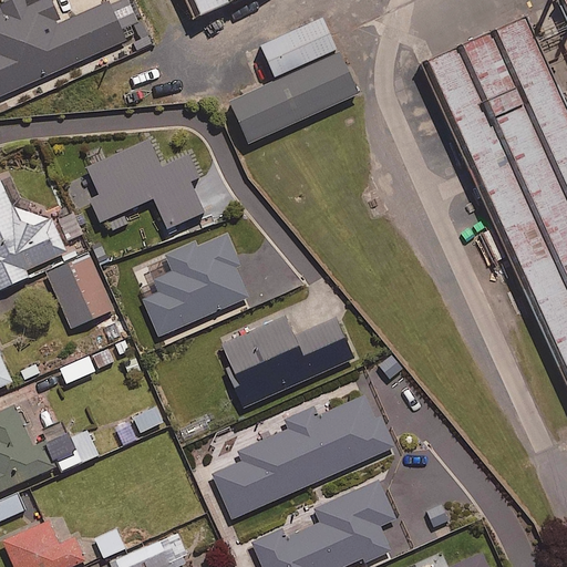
[(61,23),(50,0),(13,0),(1,6),(4,13),(0,14),(0,95),(125,40),(109,1),(61,23)]
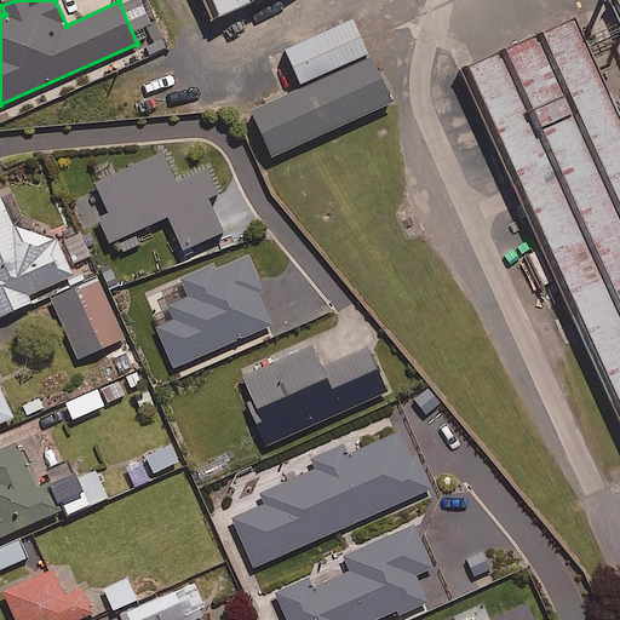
[(619,0),(482,0),(463,9),(619,375),(619,0)]
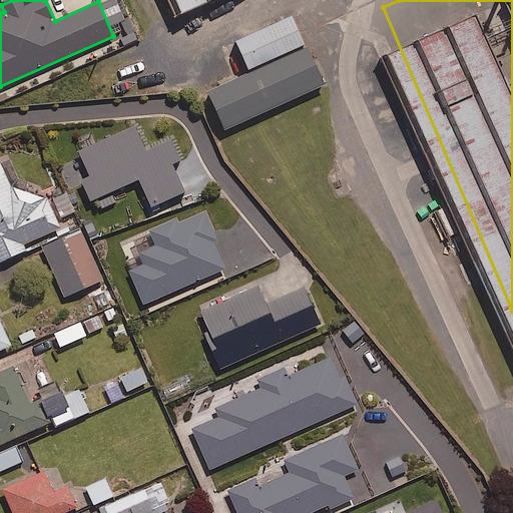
[(302,1),(200,44),(217,84),(320,41),(302,1)]
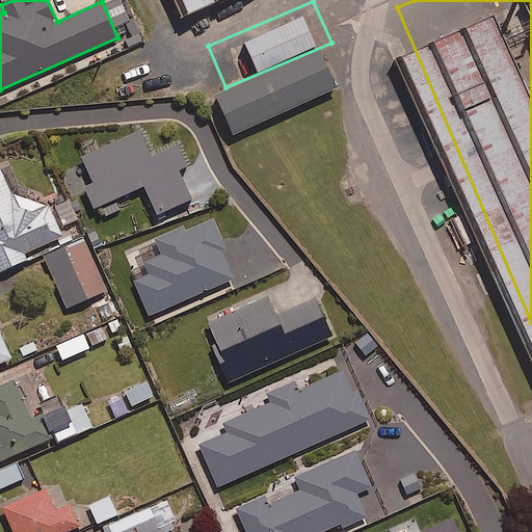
[(335,88),(318,50),(216,96),(233,134),(335,88)]
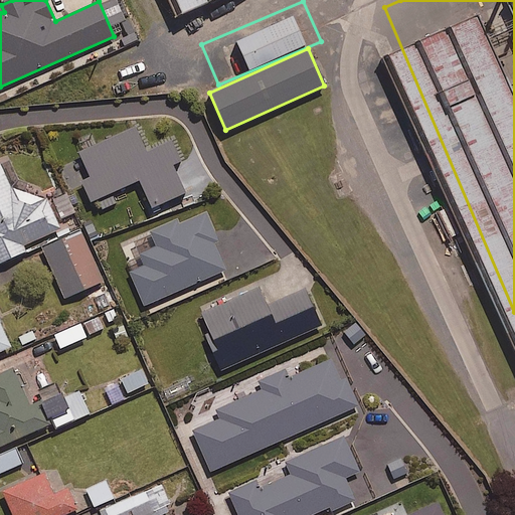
[(147,150),(137,127),(78,152),(89,175),(80,178),(91,201),(140,179),(152,207),(184,192),(172,164),(181,160),(172,139),(147,150)]
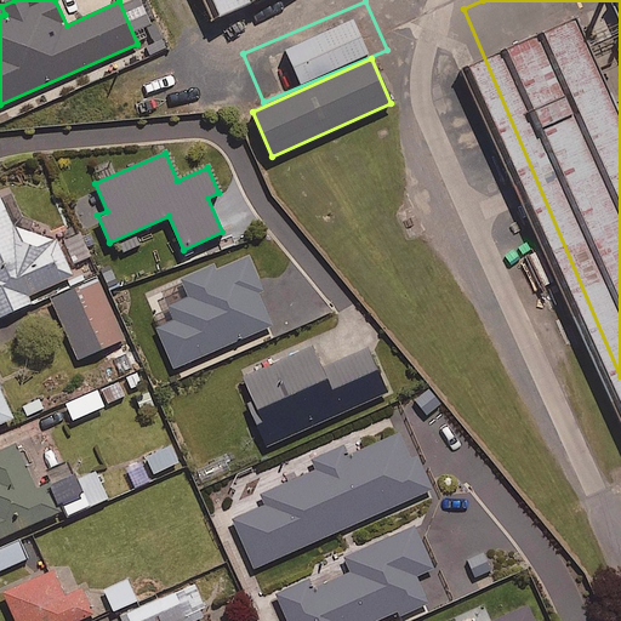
[(28,251),(3,195),(0,195),(0,315),(34,301),(32,294),(74,274),(57,237),(28,251)]
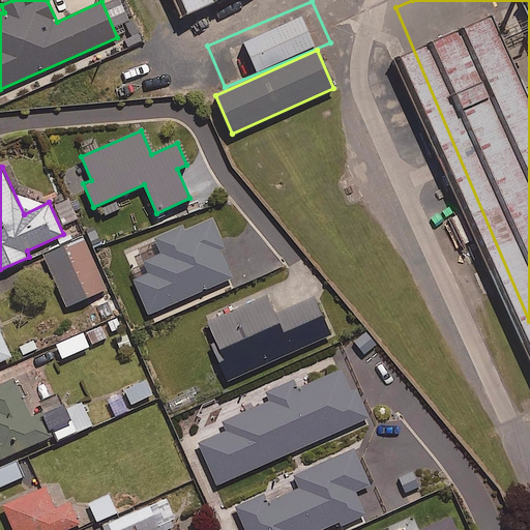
[(224,246),(212,219),(157,243),(162,253),(143,261),(149,273),(134,280),(148,314),(232,277),(219,248),(224,246)]
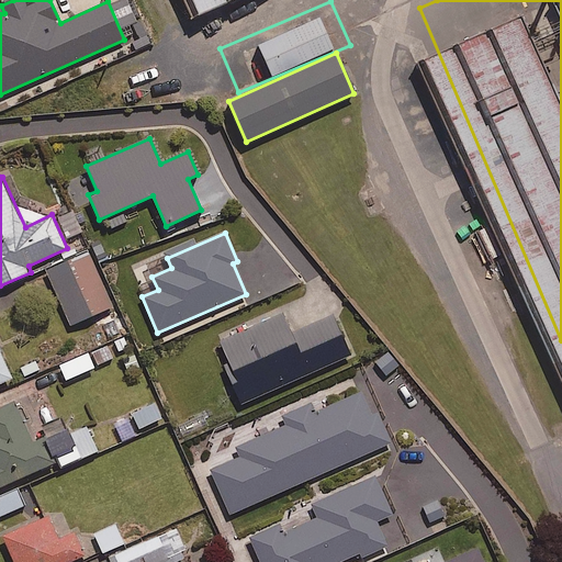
[(112,306),(88,251),(46,269),(70,325),(112,306)]
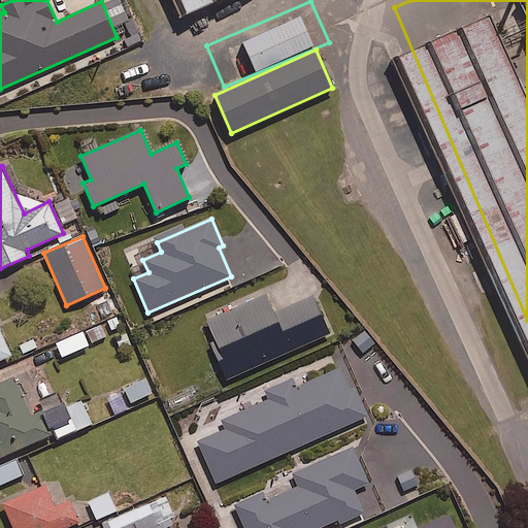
[(265,294),(205,320),(222,359),(218,361),(226,378),(328,333),(311,296),(273,312),(265,294)]
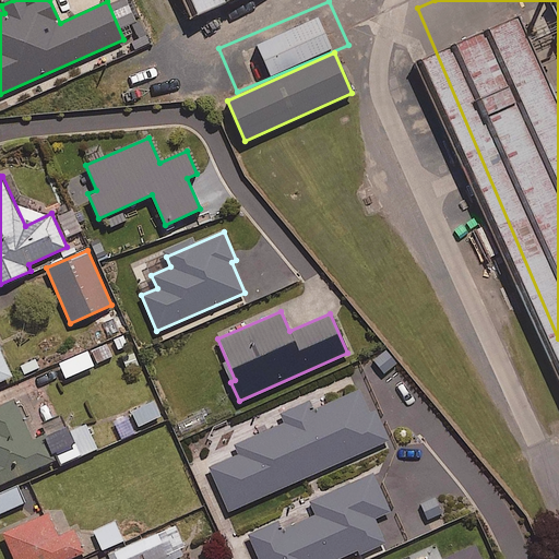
[(0,380),(11,376),(0,349),(0,380)]
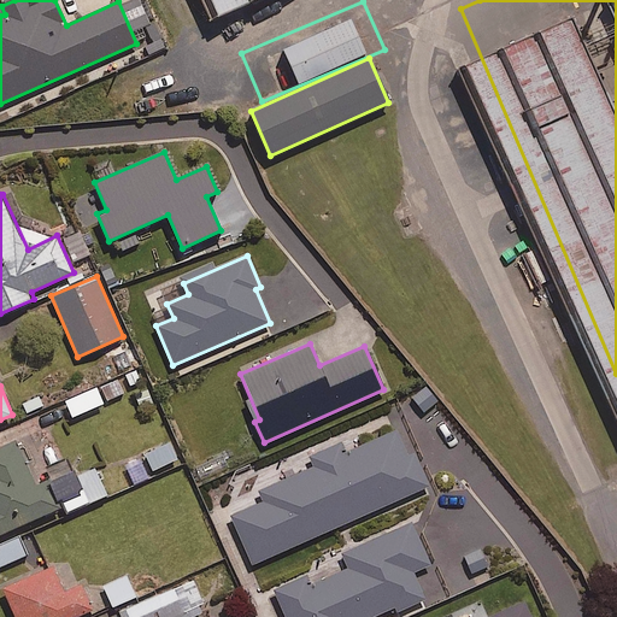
[(104,403),(97,387),(65,400),(72,417),(104,403)]
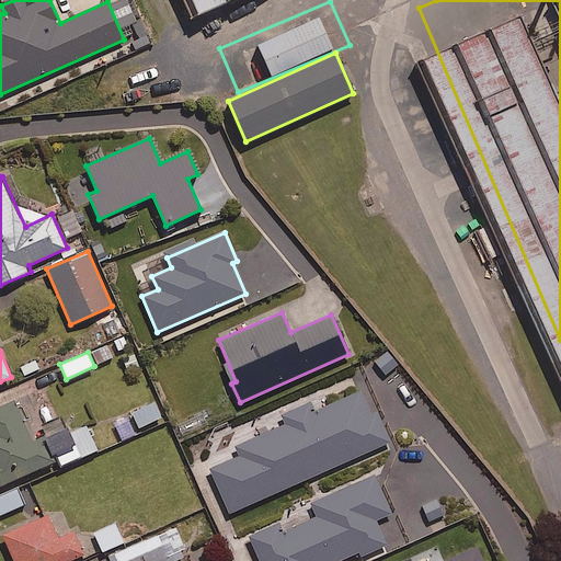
[(373,414),(361,389),(312,410),(310,404),(282,416),(286,424),(237,446),(240,455),(209,468),(229,513),(390,442),(377,412),(373,414)]
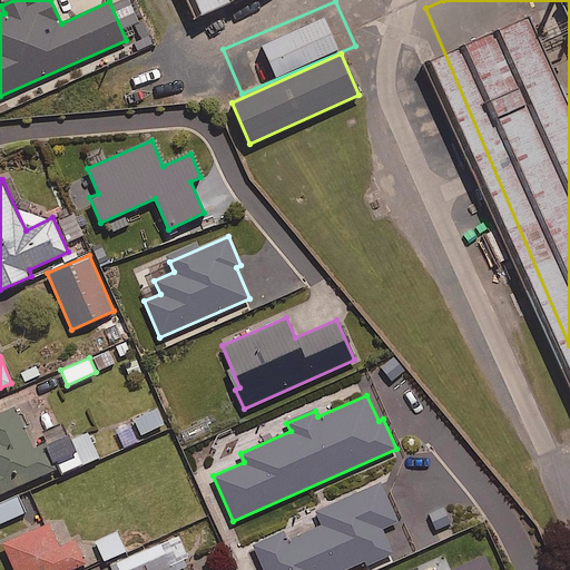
[(0,492),(58,469),(60,474),(99,458),(85,426),(32,449),(16,408),(0,413),(0,492)]
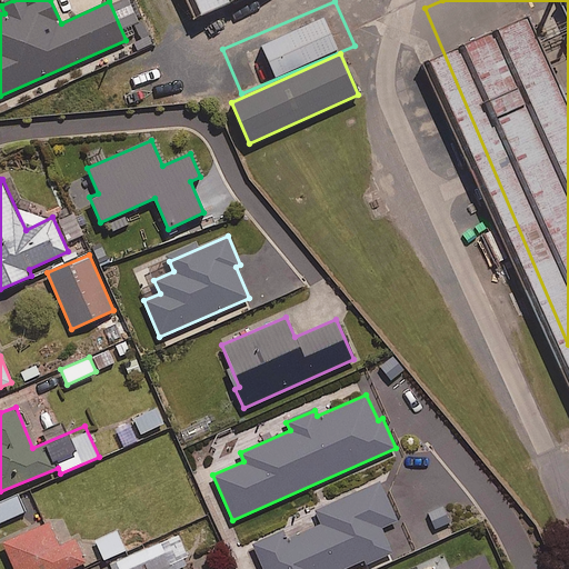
[(163,422),(156,407),(133,418),(141,433),(163,422)]
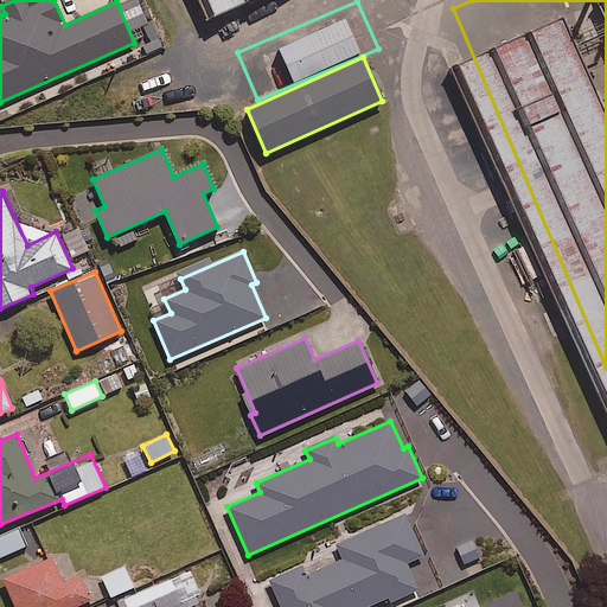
[(366,606),(388,598),(390,604),(420,590),(407,562),(425,555),(407,513),(334,544),(342,560),(307,575),(304,566),(270,580),(281,606),(366,606)]
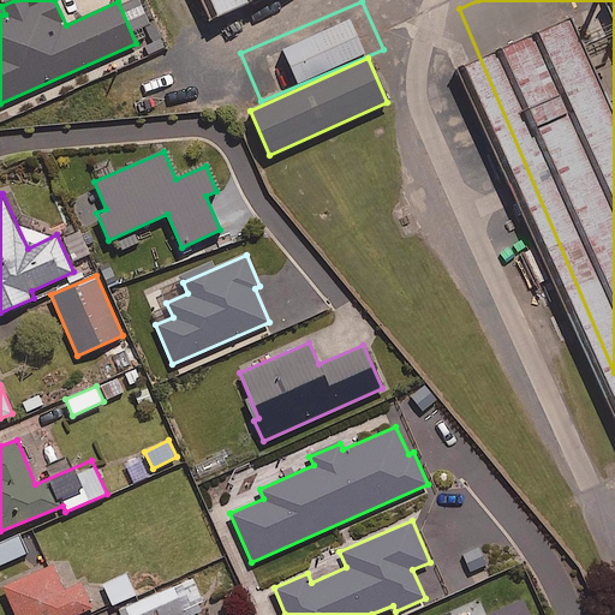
[(0,563),(28,553),(21,535),(0,542),(0,563)]
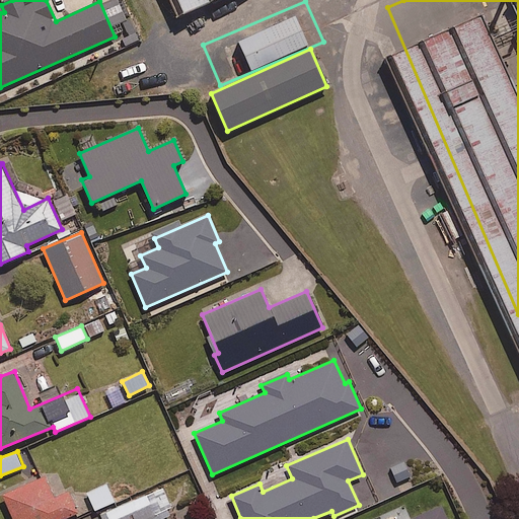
[(60,470),(17,489),(29,518),(68,518),(93,509),(84,486),(69,492),(60,470)]
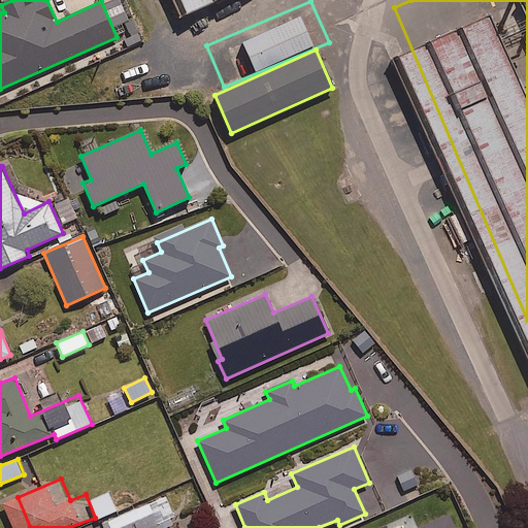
[(182,490),(120,517),(124,527),(158,527),(192,514),(182,490)]
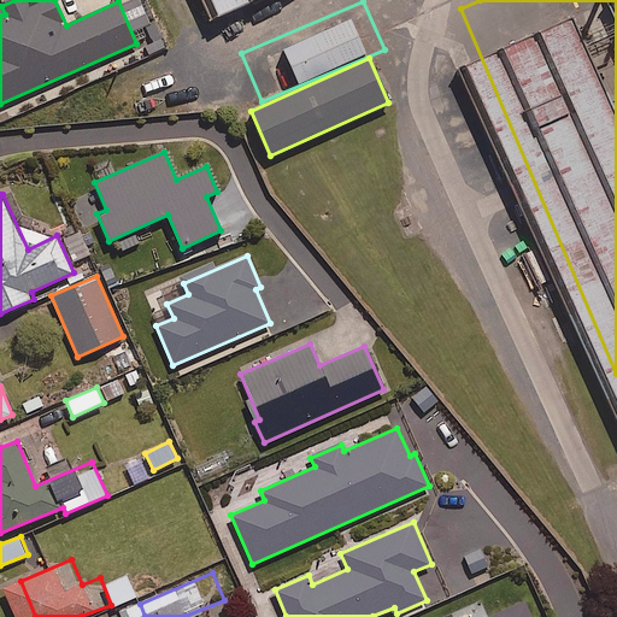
[(135,597),(127,575),(104,586),(113,606),(135,597)]
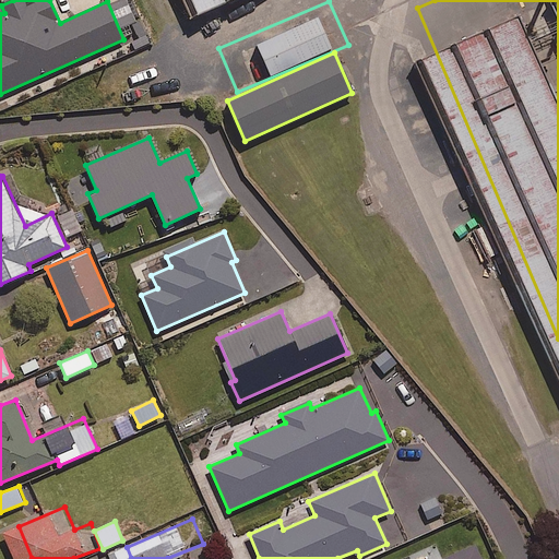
[(442,558),(479,558),(474,545),(442,558)]
